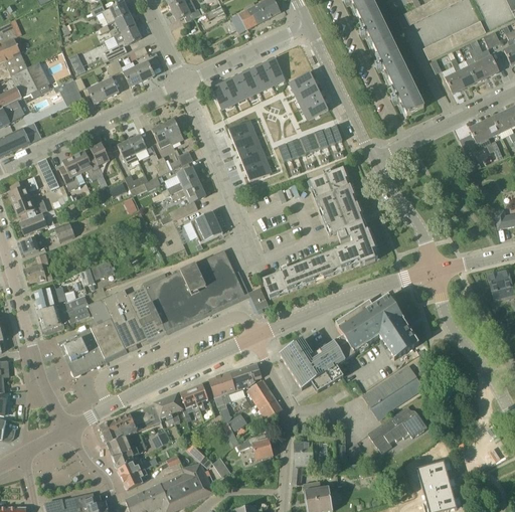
[(167,0),(171,8),(185,1),(187,0),(167,0)]
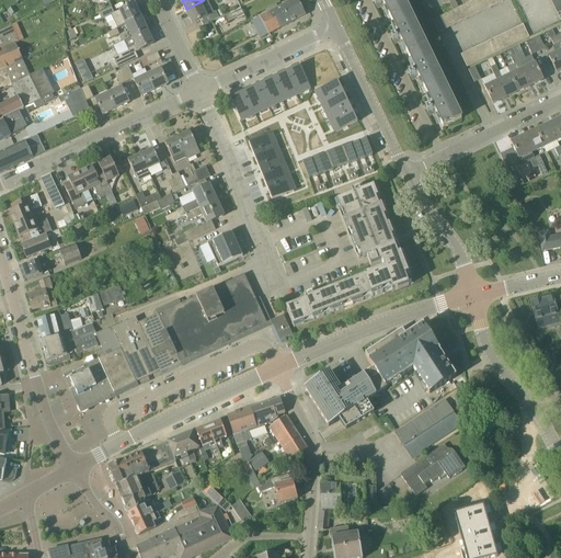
[(282,3),(290,20),(306,12),(299,0),(285,0),(286,1),(282,3)]
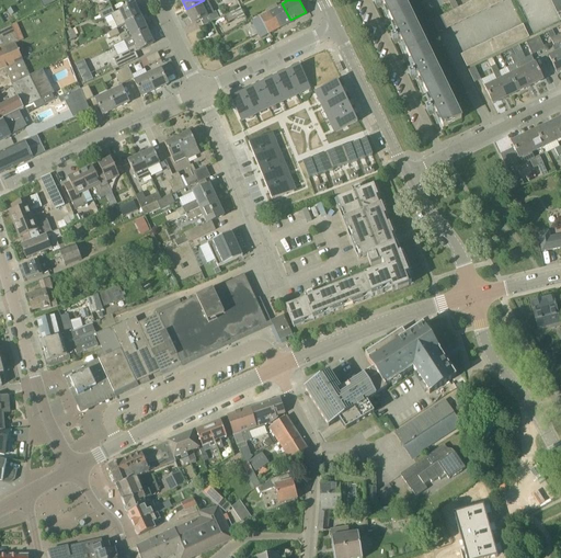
[(410,8),(405,0),(375,0),(376,2),(379,1),(381,6),(385,3),(391,16),(410,8)]
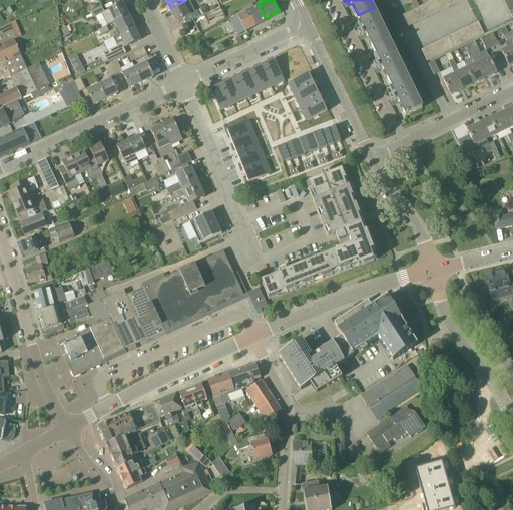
[(437,10),(433,0),(428,0),(426,1),(432,13),(437,10)]
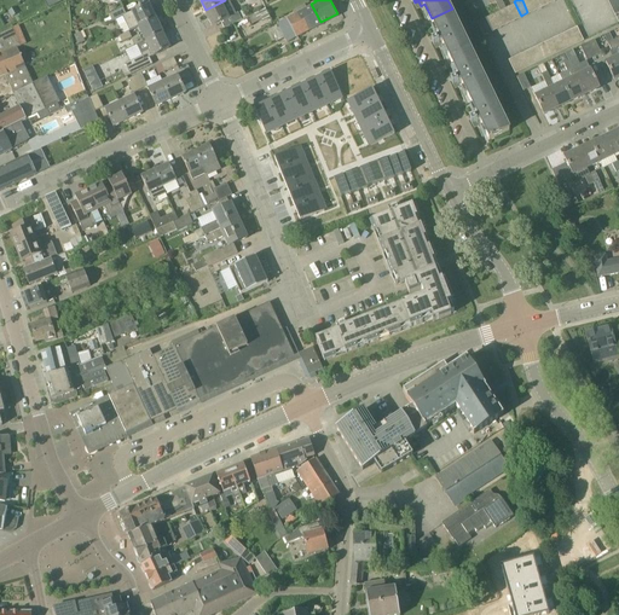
[(522,0),(527,12),(534,9),(530,0),(522,0)]
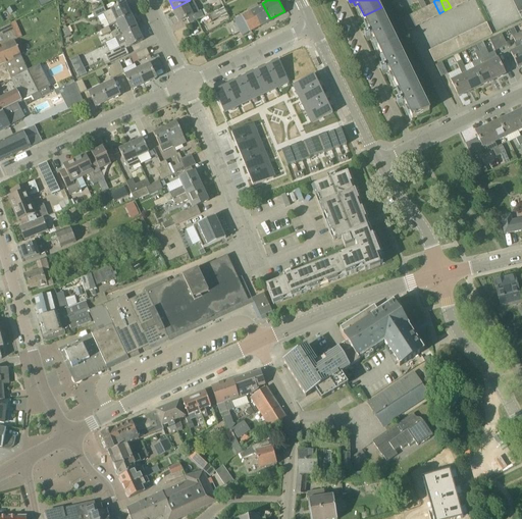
[(117,19),(131,13),(124,1),(111,7),(107,10),(104,4),(93,10),(95,15),(104,11),(106,16),(114,12),(117,19)]
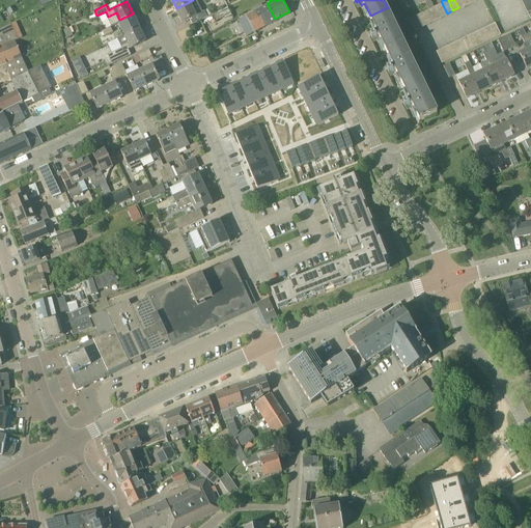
[(191,1),(176,8),(182,21),(190,17),(192,22),(207,15),(204,8),(196,12),(191,1)]
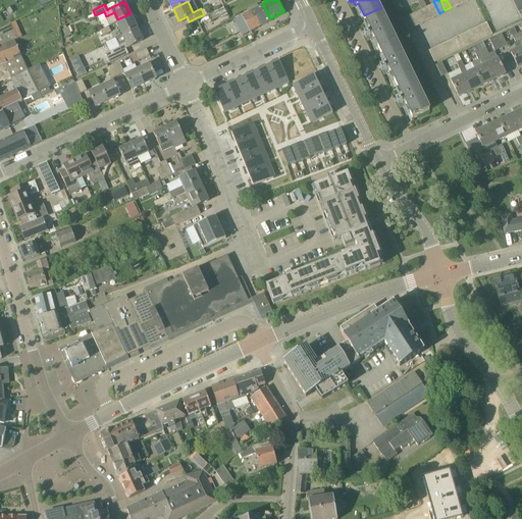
[(433,1),(428,4),(433,15),(439,13),(433,1)]
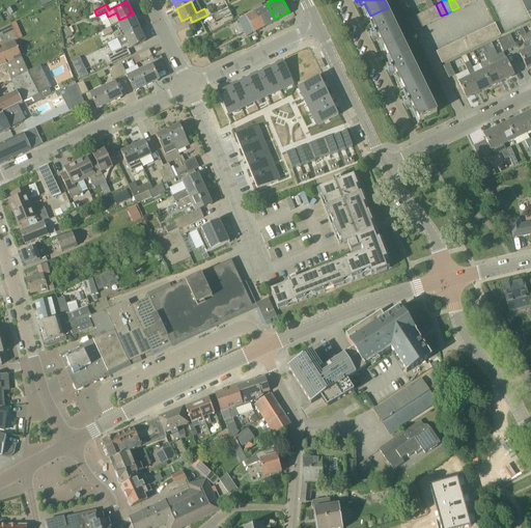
[(240,21),(245,29),(247,33),(254,30),(275,19),(267,3),(239,19),(240,21)]
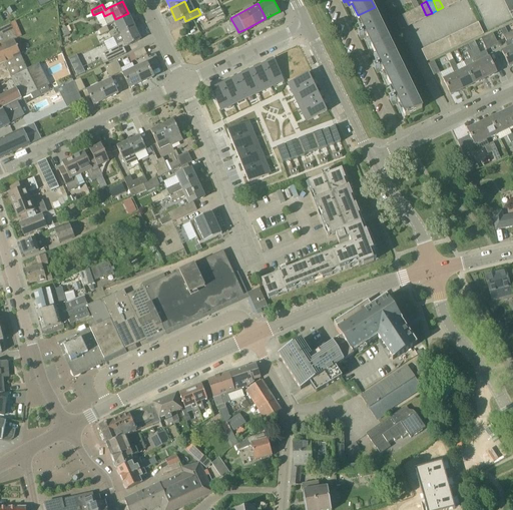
[(415,6),(420,18),(426,15),(421,4),(419,4),(415,6)]
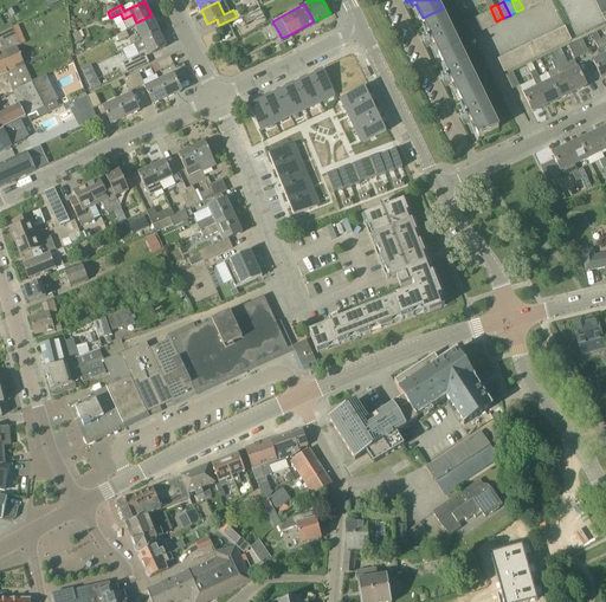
[(17,44),(20,43),(53,27),(51,23),(58,19),(52,6),(2,31),(0,31),(0,72),(5,71),(25,63),(17,44)]
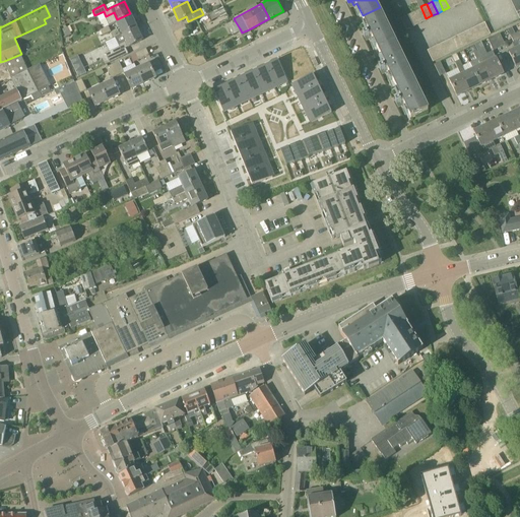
[(212,17),(219,13),(220,14),(226,11),(223,5),(209,11),(212,17)]
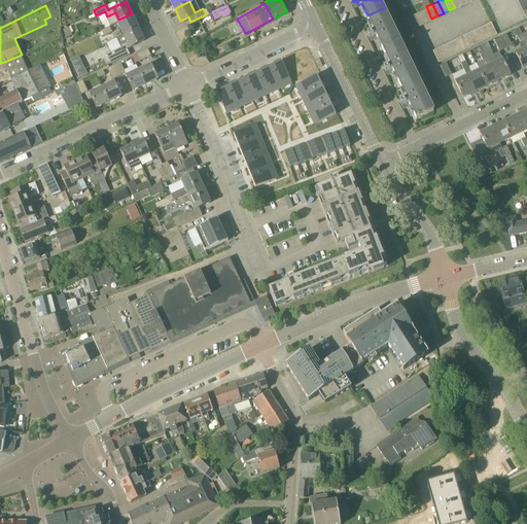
[(422,8),(420,9),(426,22),(431,19),(426,6),(426,7),(422,8)]
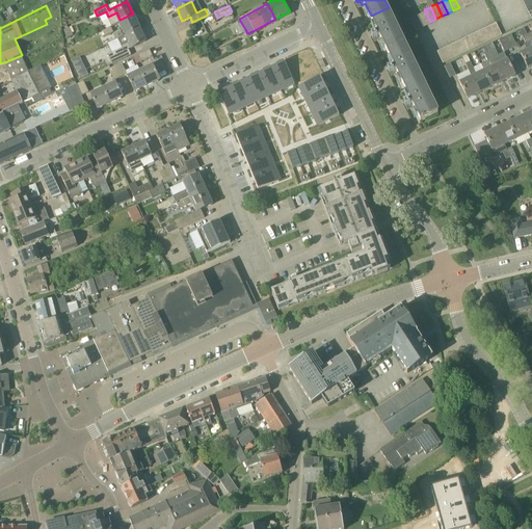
[(388,50),(404,42),(397,25),(389,7),(371,16),(377,30),(371,33),(372,36),(373,36),(376,34),(378,38),(381,37),(388,50)]
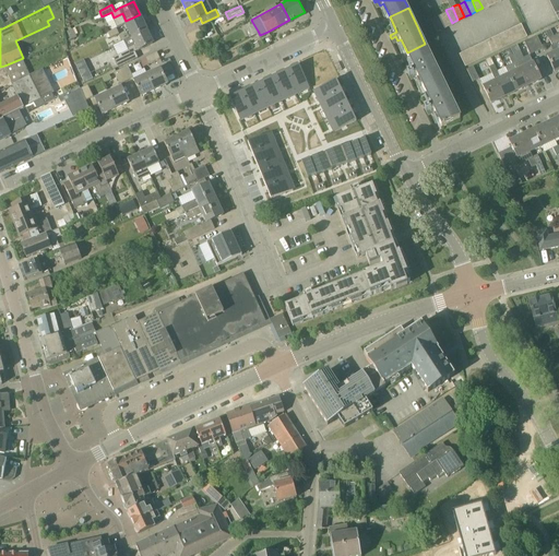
[(445,10),(440,13),(445,25),(452,23),(445,10)]
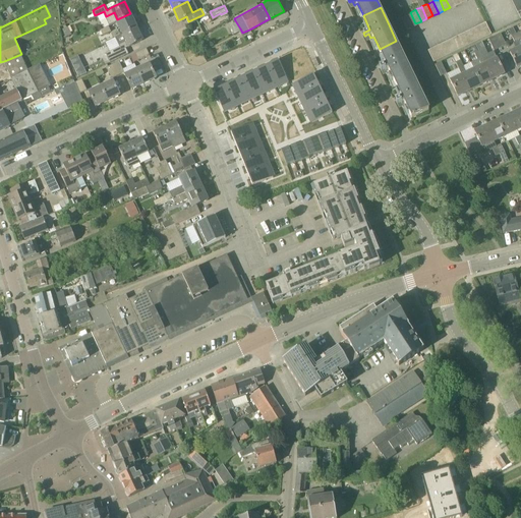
[(415,23),(410,12),(406,13),(401,16),(407,27),(415,23)]
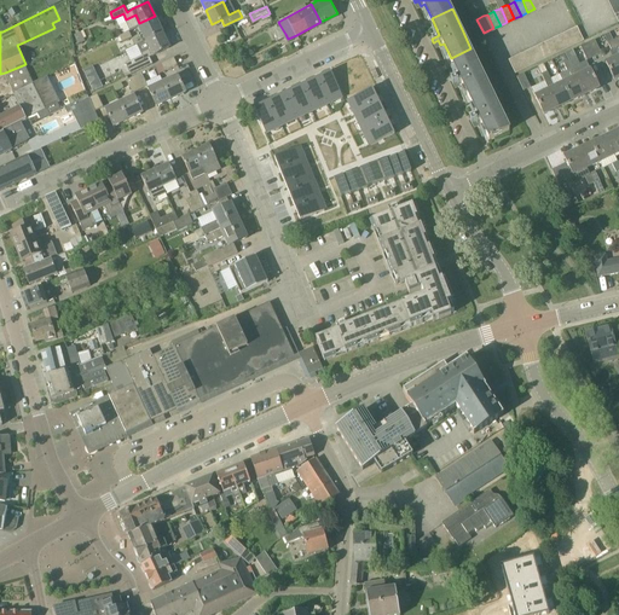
[(146,38),(162,30),(155,16),(139,23),(146,38)]
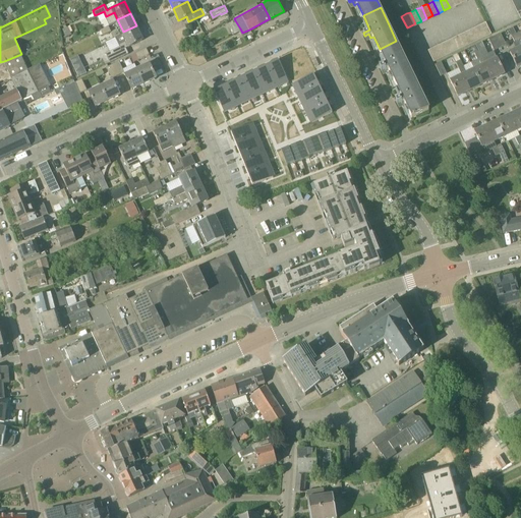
[(235,20),(229,24),(231,30),(236,31),(240,29),(235,20)]
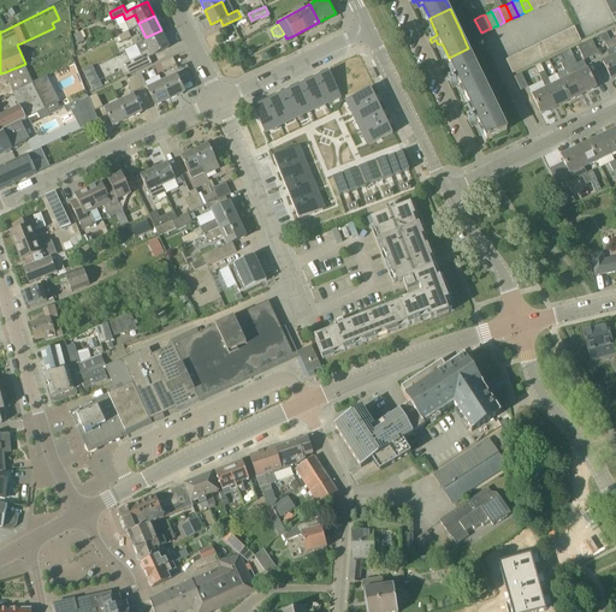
[(581,37),(575,25),(574,24),(567,28),(574,41),(581,37)]
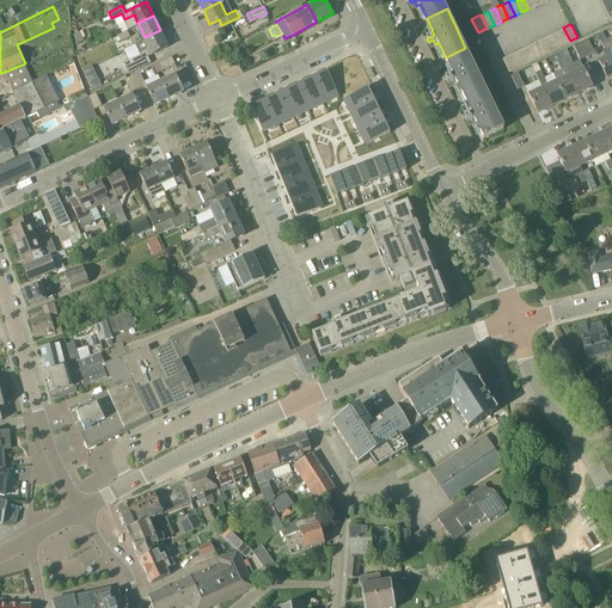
[(121,38),(130,34),(128,28),(118,32),(121,38)]
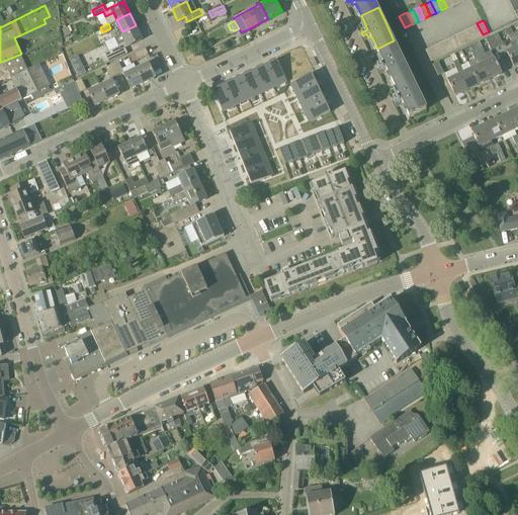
[(477,23),(471,25),(477,37),(483,34),(477,23)]
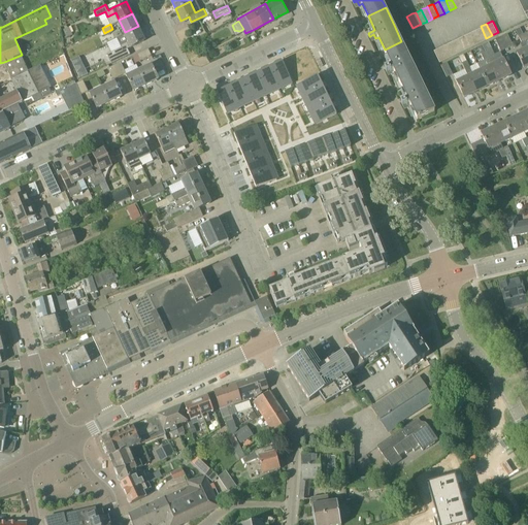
[(69,25),(64,28),(67,35),(73,33),(69,25)]
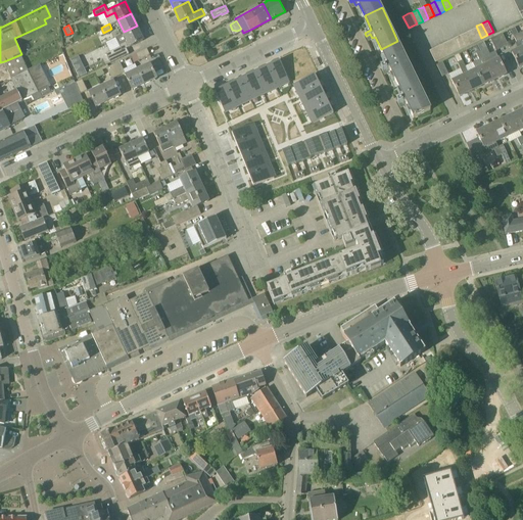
[(121,45),(106,52),(110,61),(125,54),(123,48),(130,45),(143,39),(137,26),(124,32),(116,36),(120,43),(121,45)]
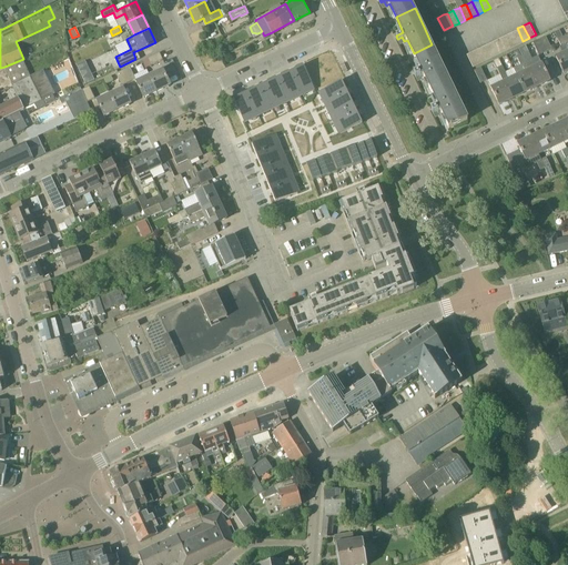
[(510,31),(517,44),(523,41),(517,28),(510,31)]
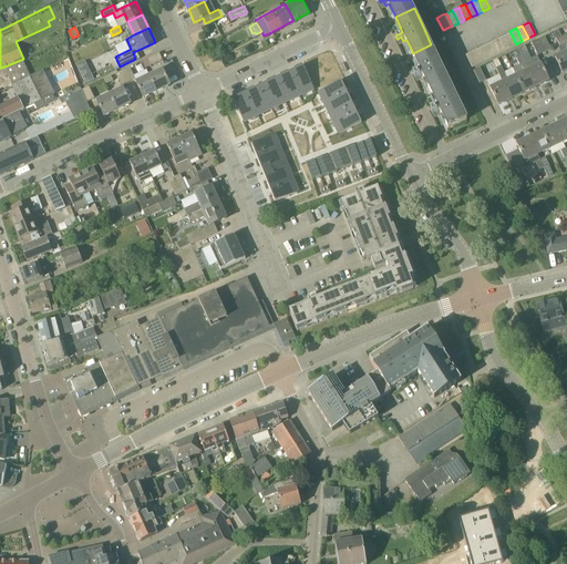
[(509,31),(504,34),(509,47),(516,44),(509,31)]
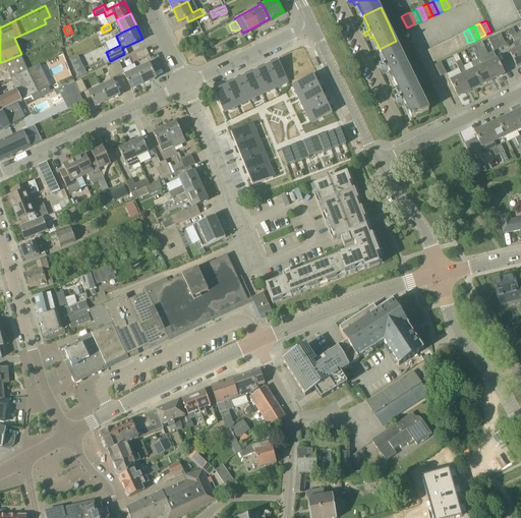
[(495,34),(501,45),(506,43),(501,31),(495,34)]
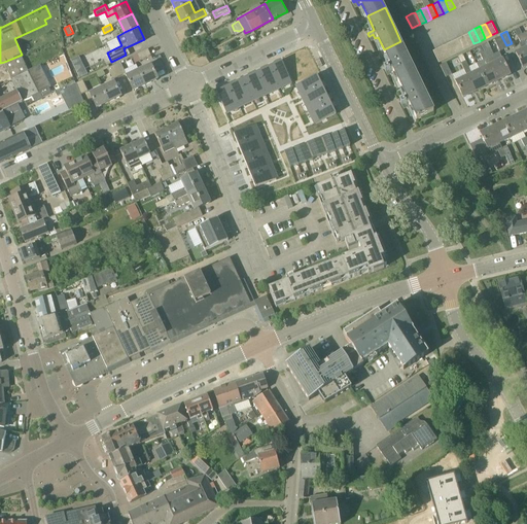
[(462,35),(467,46),(473,43),(468,32),(462,35)]
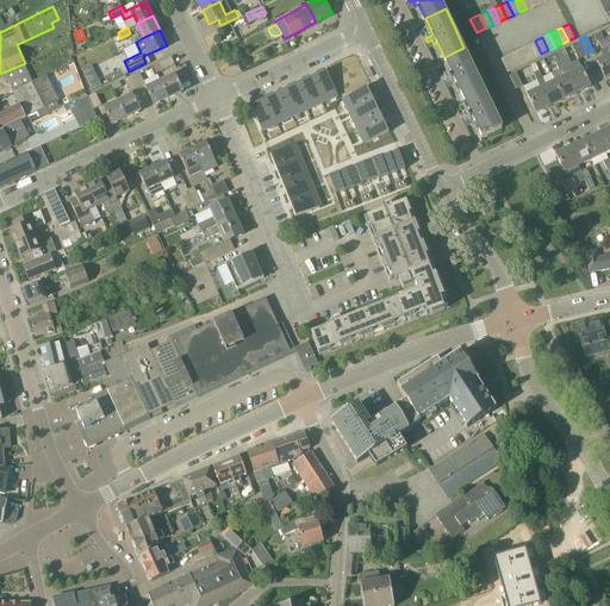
[(609,49),(608,44),(604,37),(599,38),(603,47),(602,48),(604,55),(597,58),(605,76),(609,74),(609,49)]
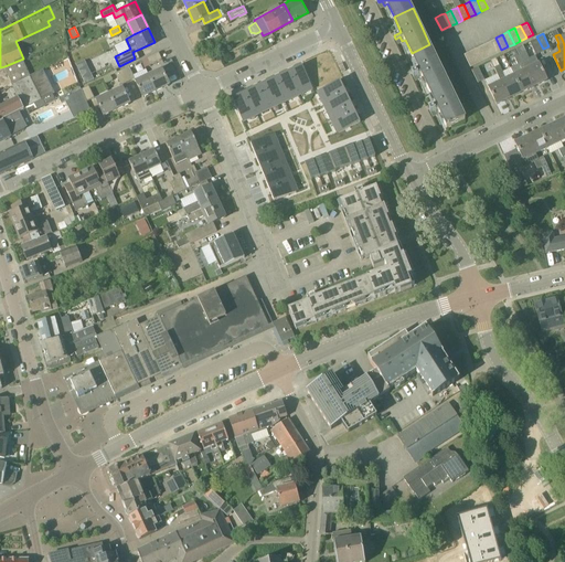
[(536,52),(543,49),(536,36),(530,40),(536,52)]
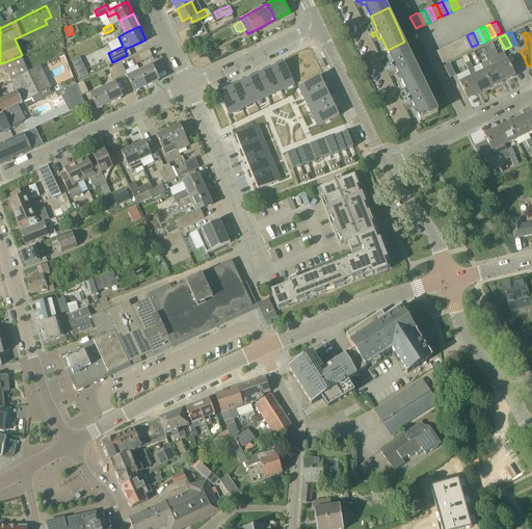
[(467,35),(460,37),(467,50),(472,47),(467,35)]
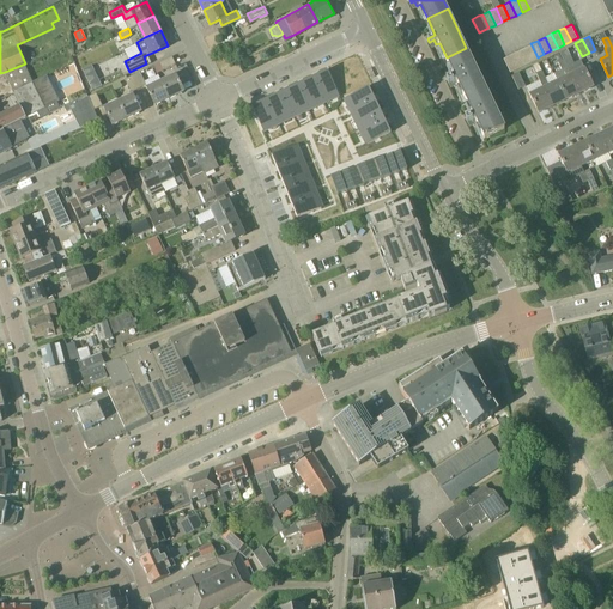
[(286,42),(278,46),(280,52),(289,48),(286,42)]
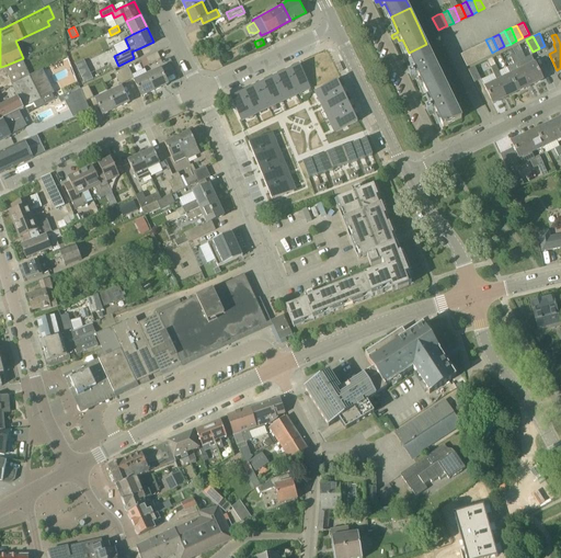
[(480,43),(485,55),(492,53),(485,40),(480,43)]
